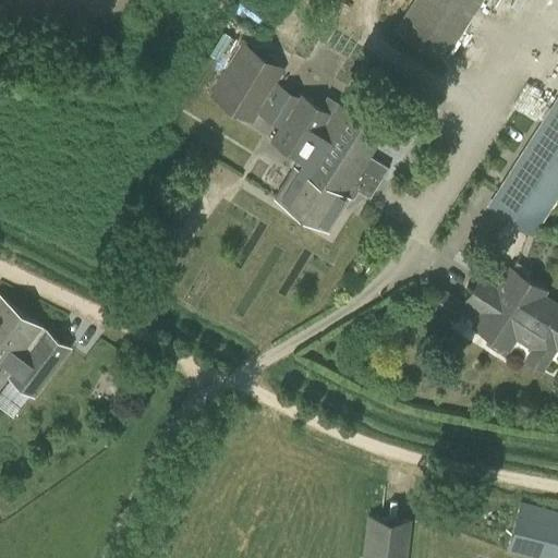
[(414,0),(395,31),(441,61),(481,0),(414,0)]
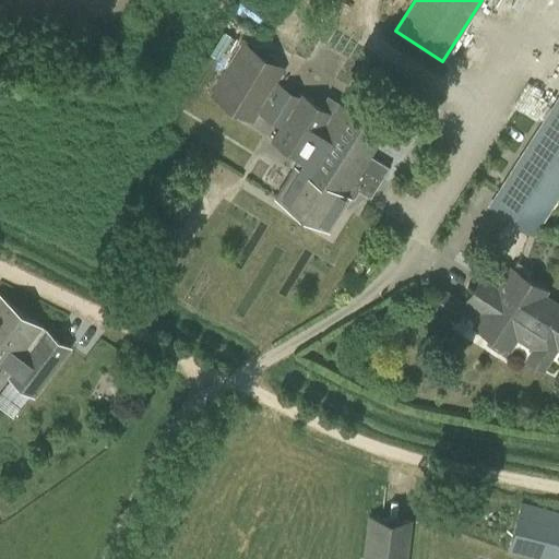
[(252,126),(285,71),(240,45),(207,96),(252,126)]
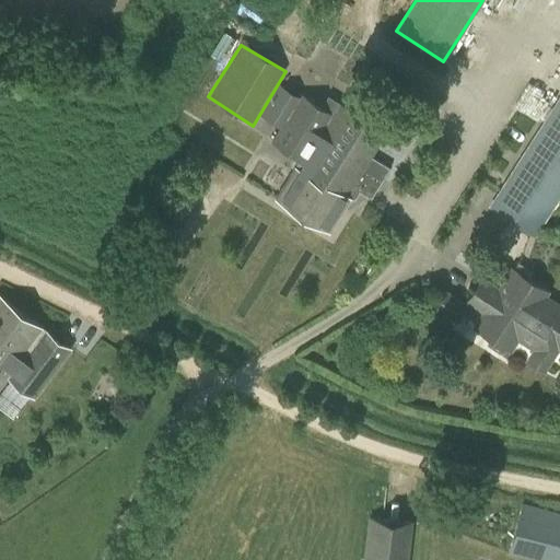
[(559,92),(508,172),(509,173),(487,207),(532,237),(559,194),(559,92)]
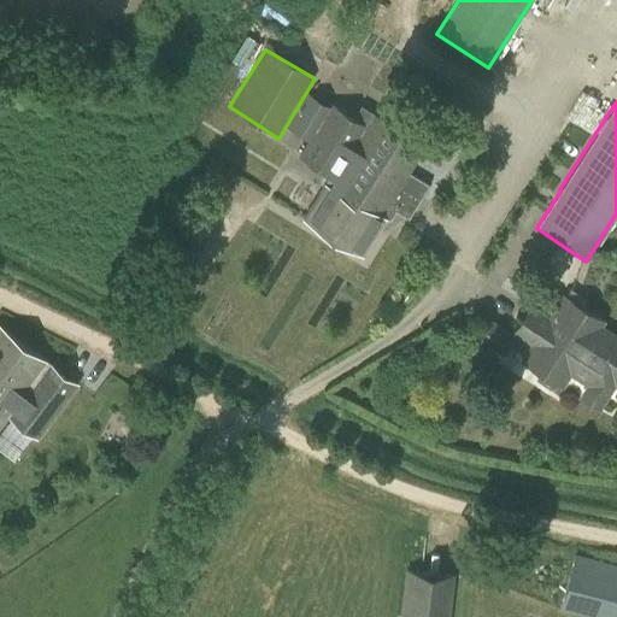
[(363,256),(391,209),(409,218),(429,184),(406,170),(423,144),(372,113),(366,124),(330,105),(298,158),(328,177),(303,219),(363,256)]
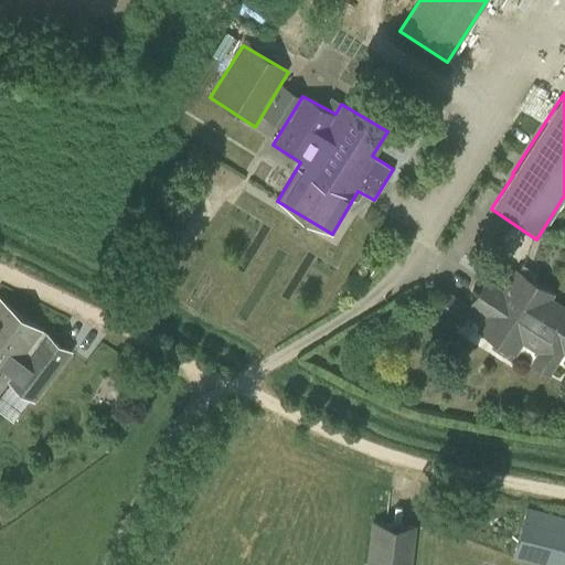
[(516,272),(502,292),(486,283),(472,304),(489,315),(478,330),(514,353),(522,341),(537,351),(535,354),(554,366),(564,352),(564,309),(548,299),(552,295),(516,272)]
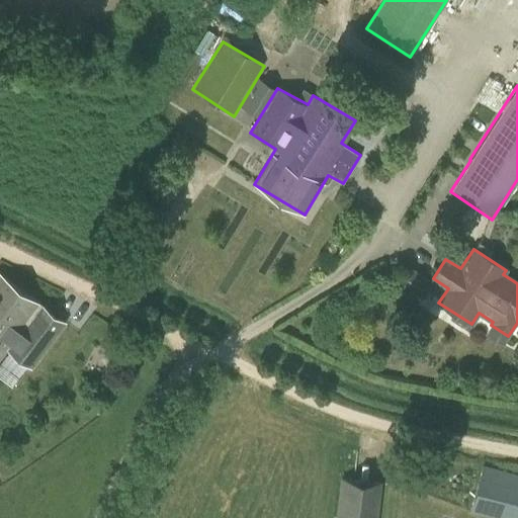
[(410,266),(400,281),(423,296),(432,280),(410,266)]
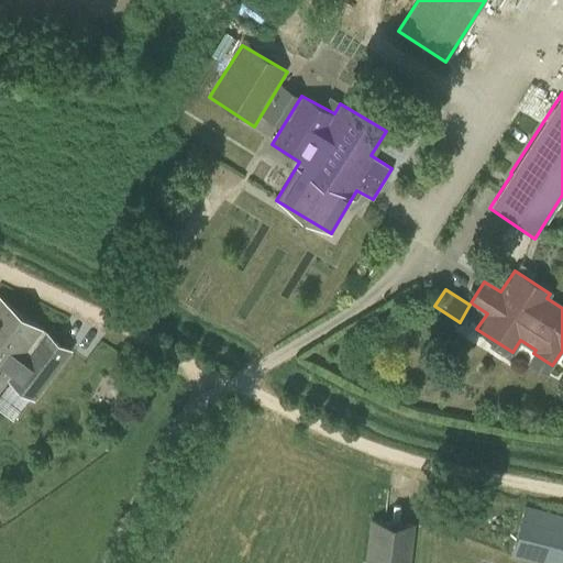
[(34,399),(70,352),(0,298),(0,389),(8,379),(34,399)]
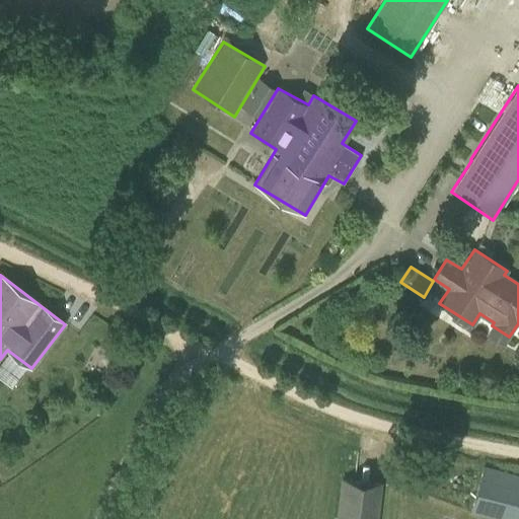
[(491,518),(518,518),(518,476),(483,467),(470,514),(491,518)]
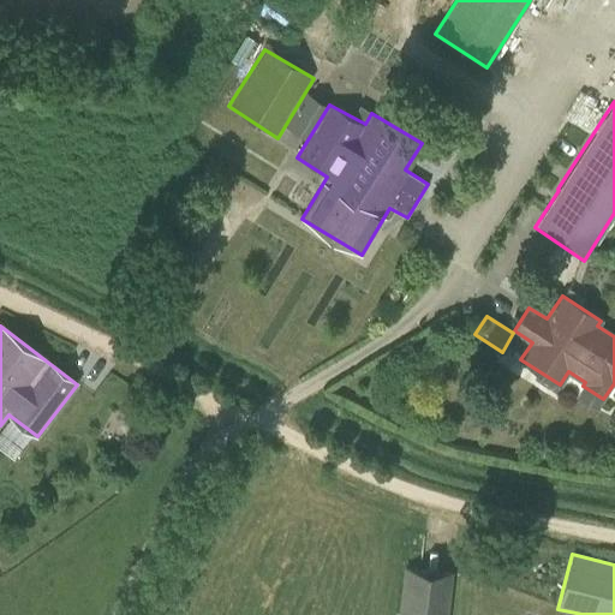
[(449,614),(454,577),(404,569),(396,614),(449,614)]
